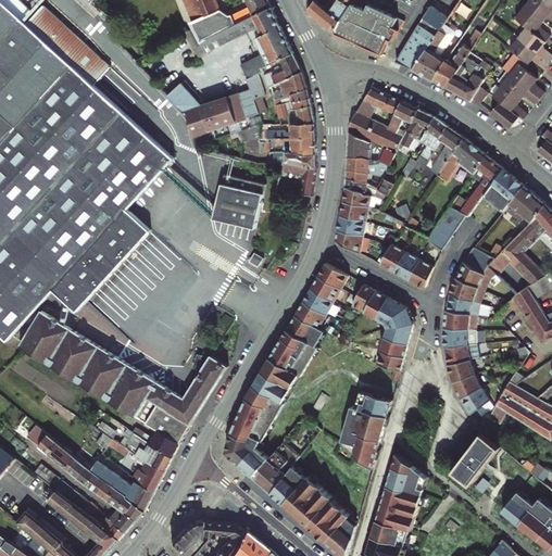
[(199,19),(190,0),(180,0),(189,22),(190,22),(199,19)]
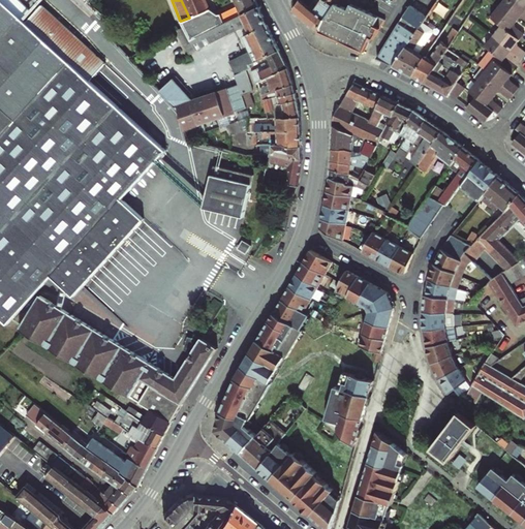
[(178,23),(180,27),(187,41),(203,33),(255,6),(254,6),(252,0),(225,0),(228,9),(218,14),(214,16),(207,10),(189,18),(181,21),(180,21),(178,22),(178,23)]
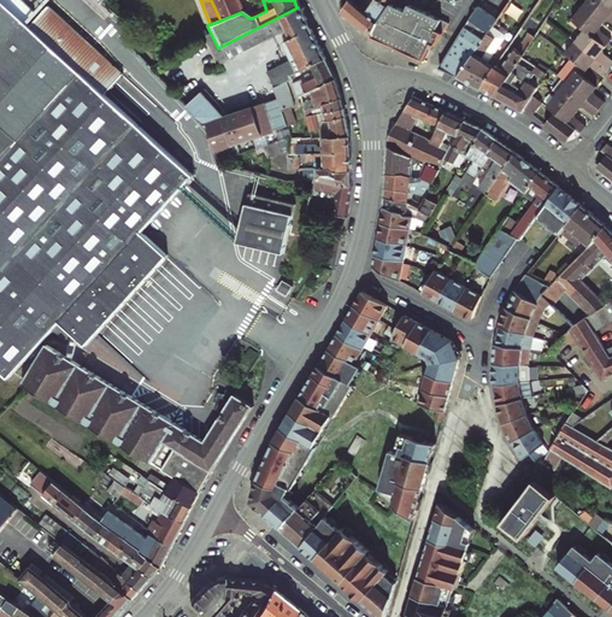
[(211,0),(221,21),(241,12),(235,0),(211,0)]
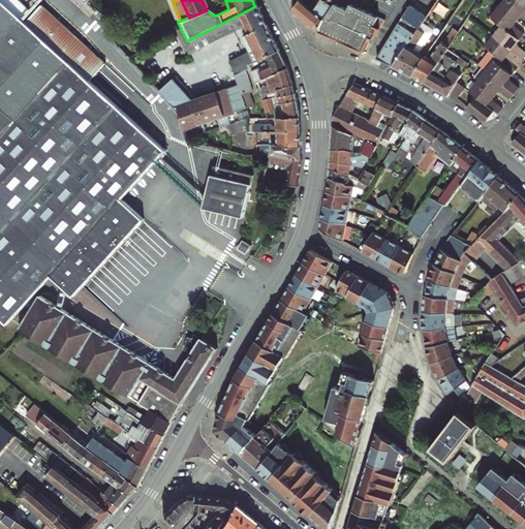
[(317,0),(311,10),(299,0),(297,0),(290,10),(315,31),(322,18),(333,3),(334,0),(317,0)]
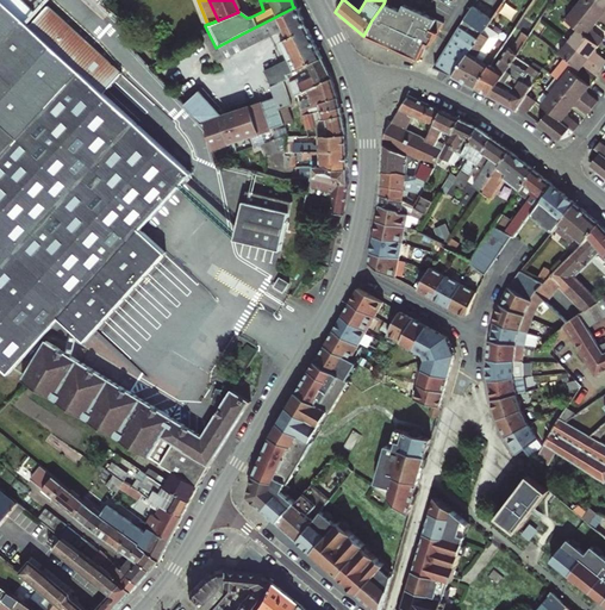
[(578,0),(572,7),(592,24),(596,20),(598,19),(604,24),(604,13),(587,0),(578,0)]
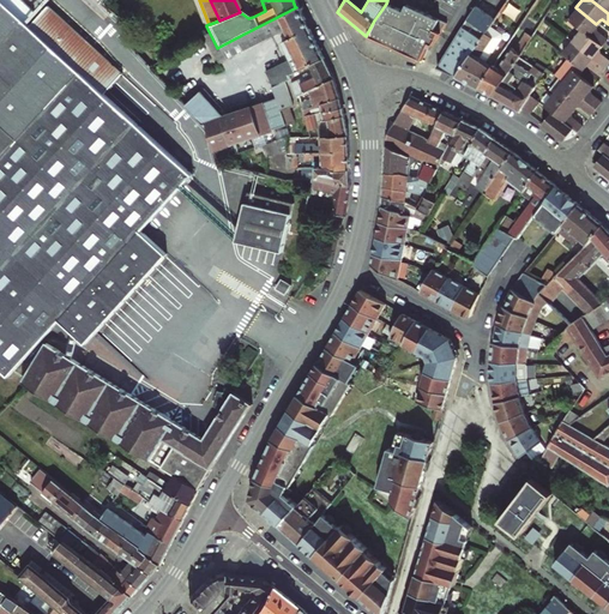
[(608,0),(591,0),(608,13),(608,0)]
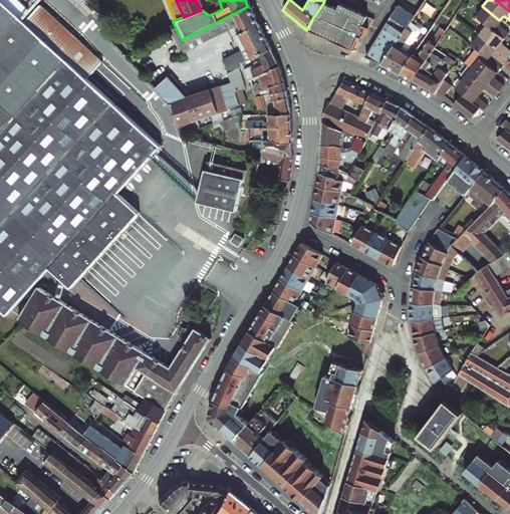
[(159,147),(84,79),(96,66),(81,50),(83,48),(38,5),(22,22),(0,3),(0,311),(4,315),(47,269),(58,278),(62,282),(68,288),(137,214),(115,194),(159,147)]
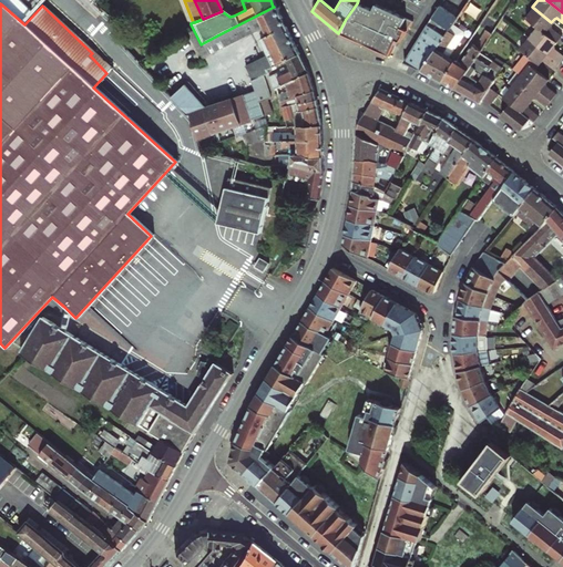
[(367,47),(387,55),(391,45),(390,45),(393,39),(397,40),(400,35),(401,35),(410,21),(374,3),(370,10),(357,3),(346,19),(338,33),(367,47)]
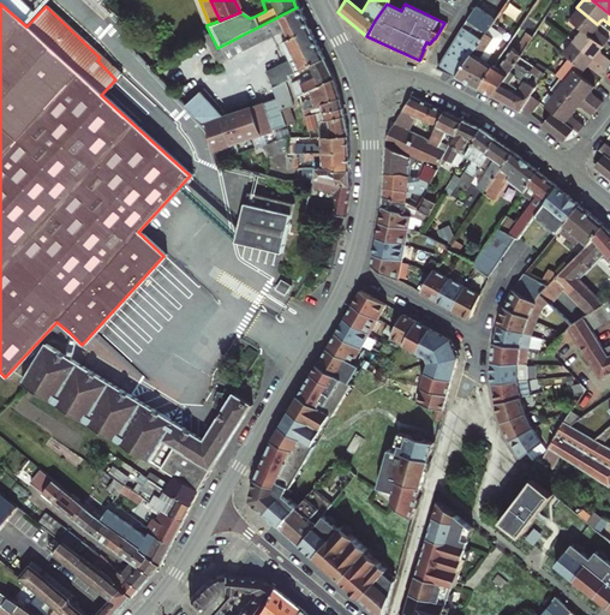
[(488,27),(494,19),(473,6),(435,67),(455,76),(488,27)]
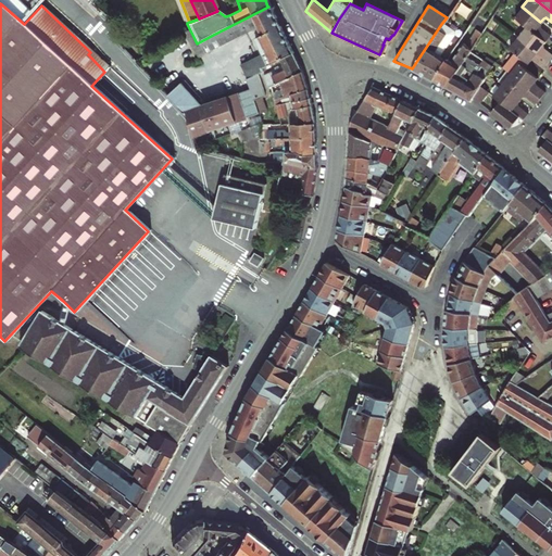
[(259,68),(263,66),(277,60),(290,53),(290,52),(268,7),(213,35),(218,46),(254,27),(259,35),(250,39),(258,54),(236,65),(243,80),(255,75),(256,74),(260,71),(259,68)]
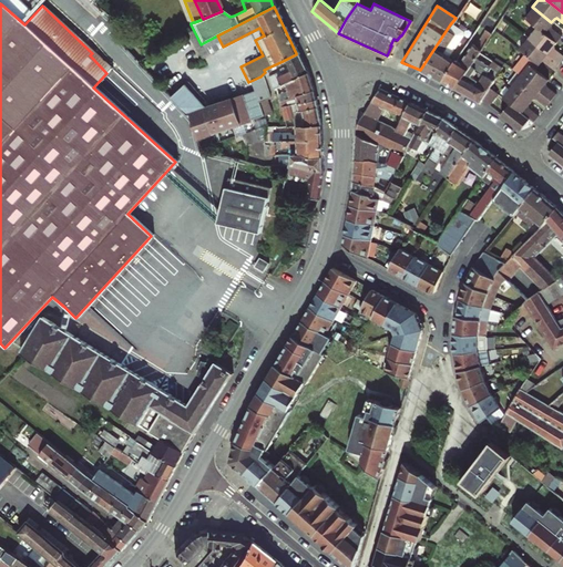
[(549,24),(551,22),(532,7),(523,18),(535,27),(554,42),(559,35),(549,28),(549,24)]
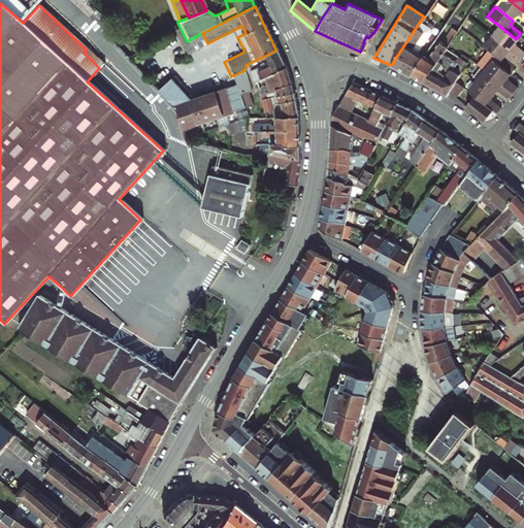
[(391,65),(410,75),(422,57),(416,54),(429,32),(429,29),(419,23),(391,65)]
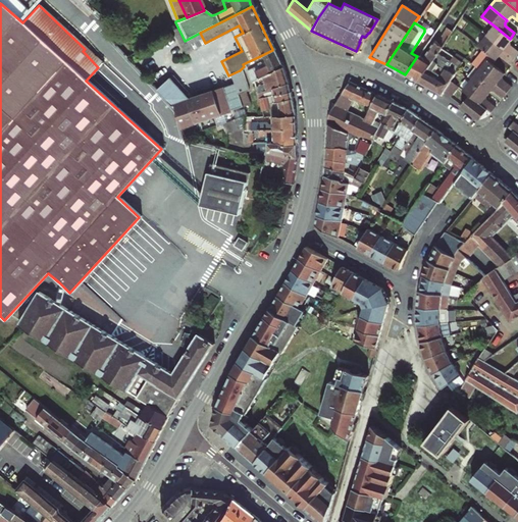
[(510,39),(493,24),(484,35),(512,57),(517,52),(508,45),(508,42),(510,39)]
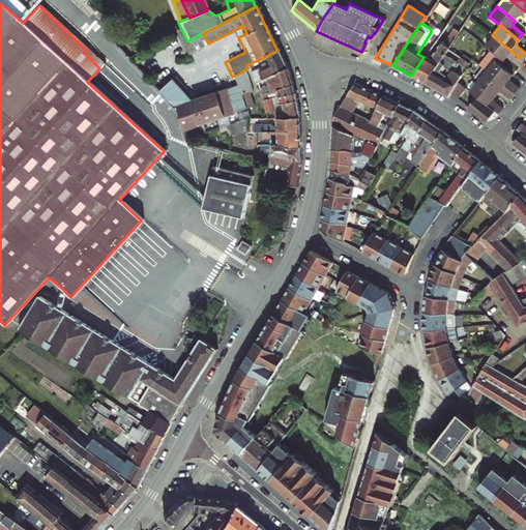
[(180,27),(174,31),(186,55),(208,43),(203,33),(187,41),(180,27)]
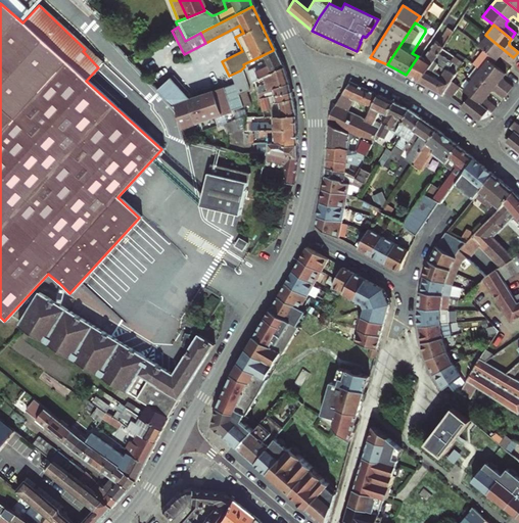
[(436,53),(440,47),(452,31),(445,27),(435,42),(433,40),(422,57),(418,55),(418,56),(406,75),(418,82),(426,69),(436,53)]
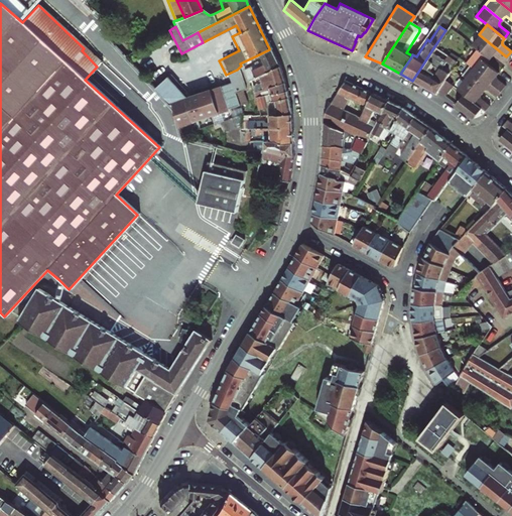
[(479,34),(470,44),(488,58),(491,54),(494,54),(502,61),(506,56),(479,34)]
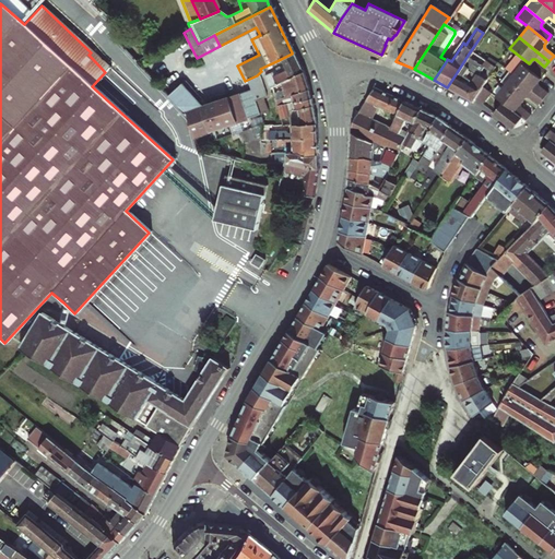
[(510,74),(540,98),(545,93),(535,84),(535,81),(538,79),(524,69),(529,63),(509,48),(506,52),(519,63),(510,74)]
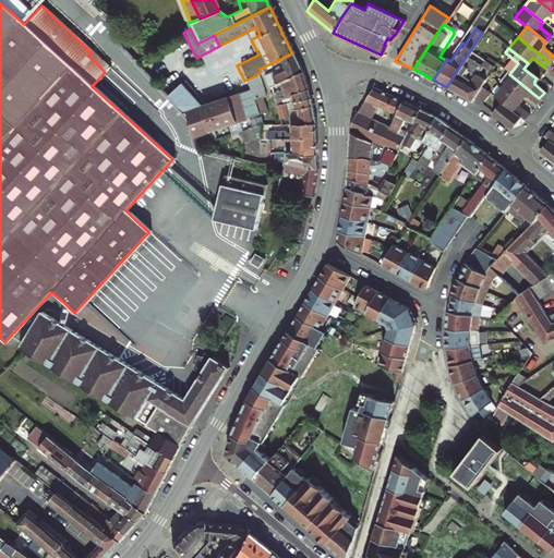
[(91,52),(88,55),(105,72),(108,68),(91,52)]
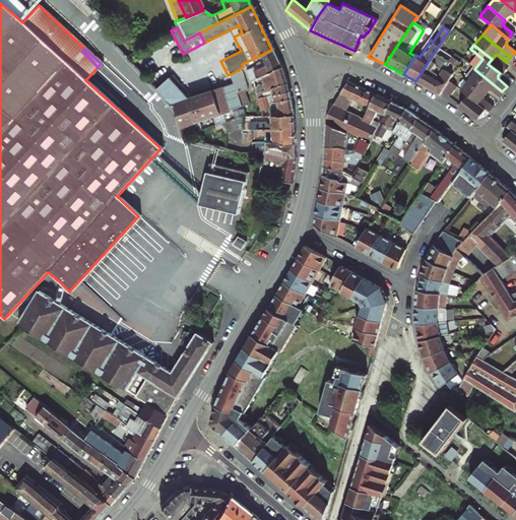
[(258,77),(279,67),(278,67),(271,50),(259,56),(261,62),(243,71),(248,82),(258,77)]
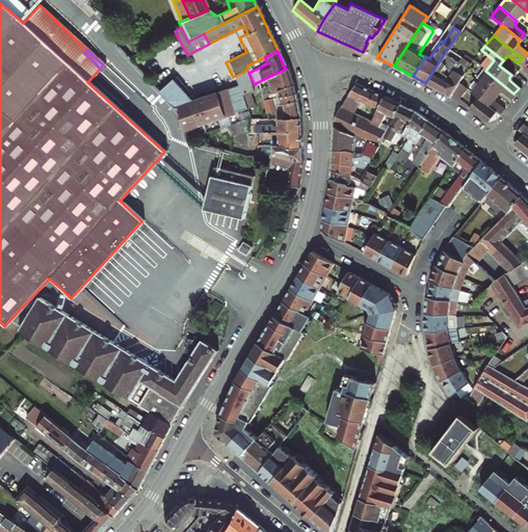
[(438,90),(460,56),(457,54),(453,60),(444,54),(433,71),(425,83),(438,90)]
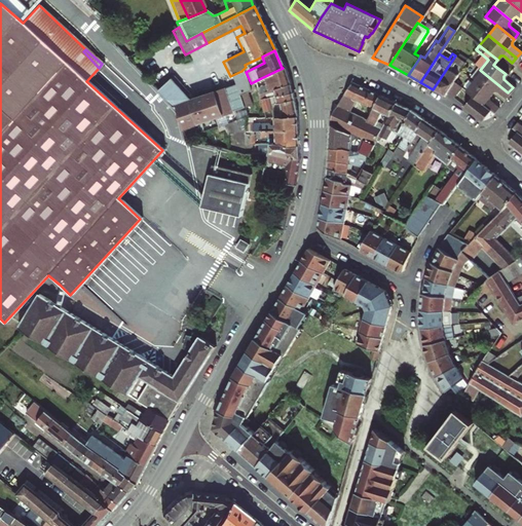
[(455,55),(433,89),(444,95),(445,92),(452,80),(463,62),(455,55)]
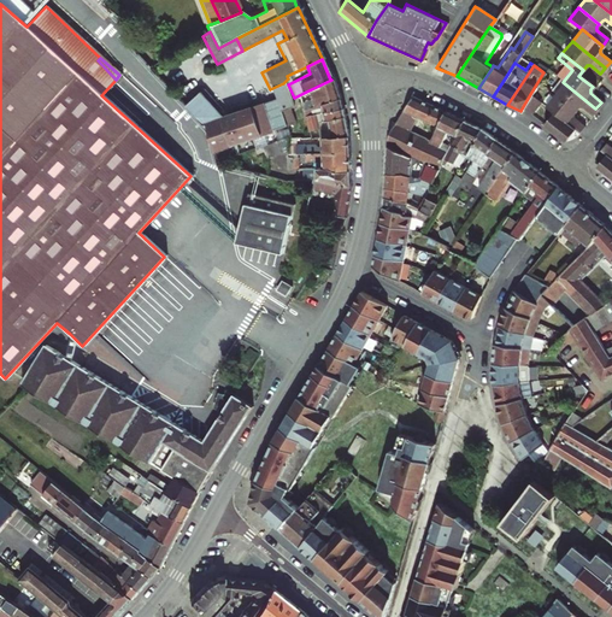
[(298,104),(301,111),(337,99),(331,80),(306,92),(309,100),(298,104)]
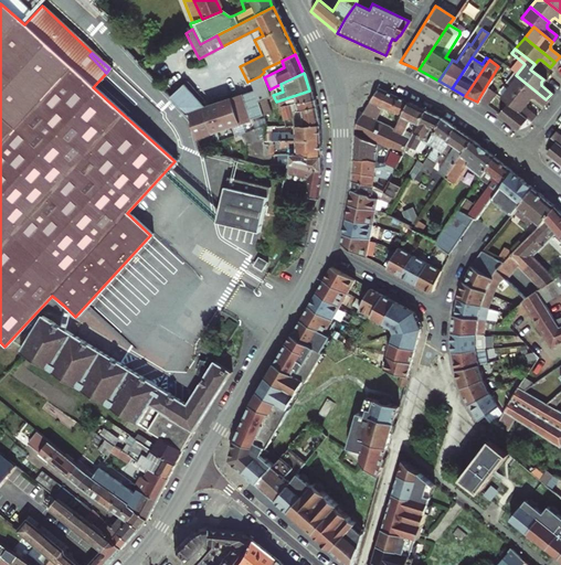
[(541,105),(546,99),(516,75),(508,86),(527,102),(529,97),(532,97),(541,105)]
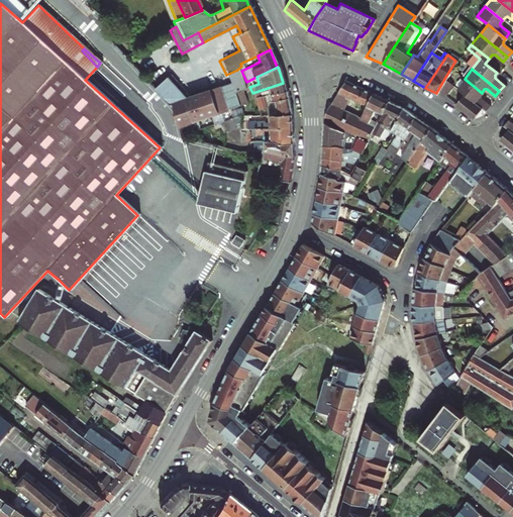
[(171,104),(178,126),(232,108),(238,106),(234,93),(240,91),(244,90),(237,70),(226,75),(229,84),(187,98),(184,95),(185,93),(169,76),(154,90),(168,105),(171,104)]
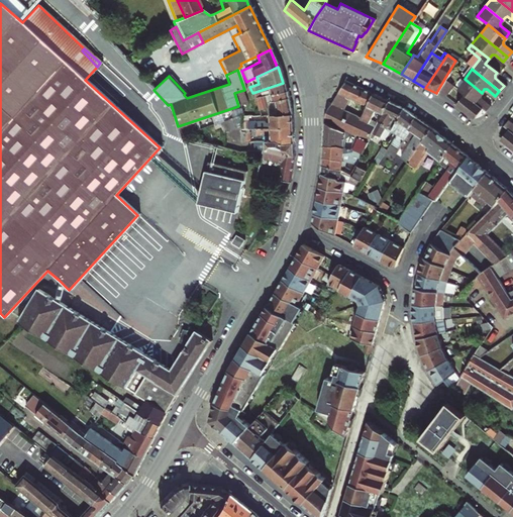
[(444,79),(437,91),(443,96),(451,85),(444,79)]
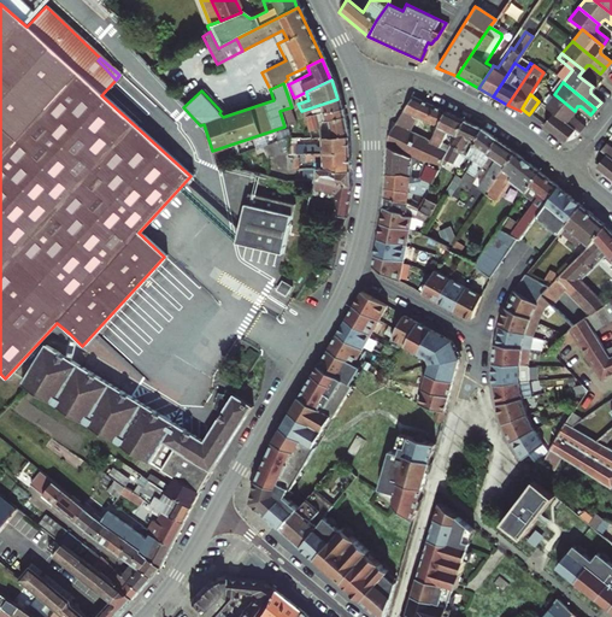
[(552,112),(572,129),(577,133),(582,125),(572,117),(572,113),(575,111),(554,94),(545,106),(552,112)]
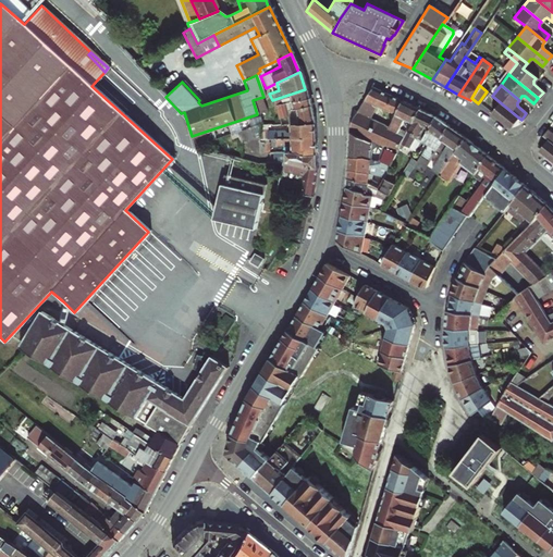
[(373,106),(389,113),(393,115),(401,101),(371,87),(361,101),(355,113),(368,119),(373,106)]
